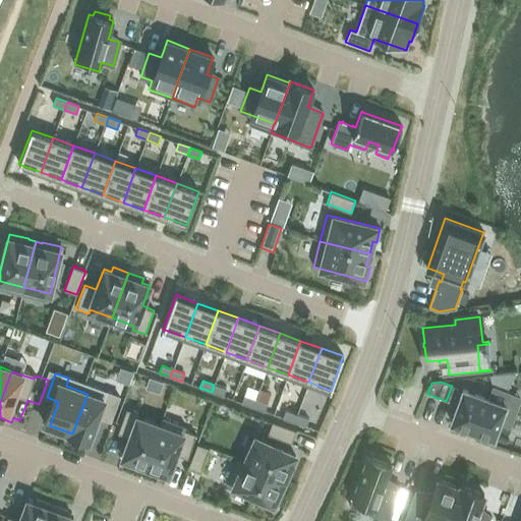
[(214,385),(212,392),(223,396),(226,389),(214,385)]
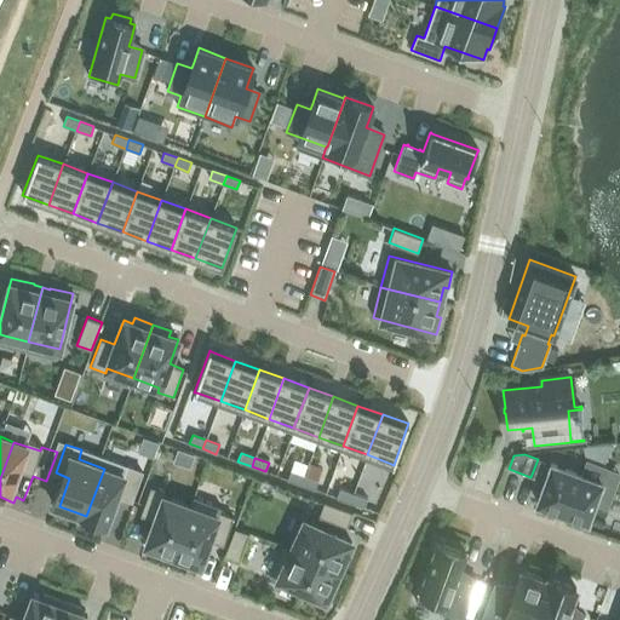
[(551,464),(537,501),(587,521),(601,482),(606,469),(586,461),(581,475),(551,464)]
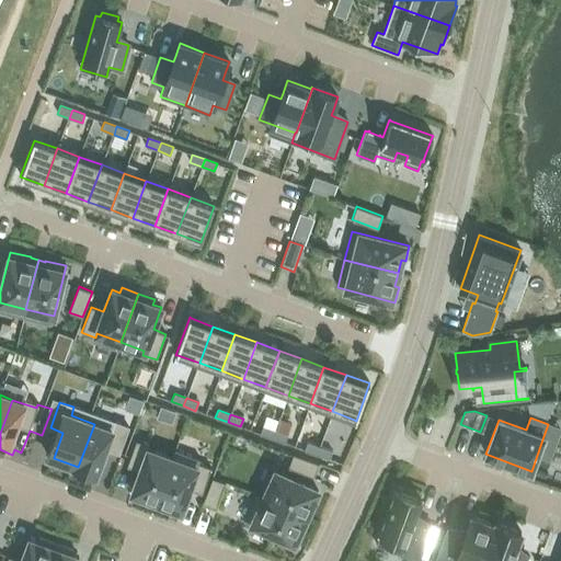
[(94,424),(78,467),(79,468),(79,469),(103,478),(113,450),(125,455),(135,430),(121,424),(117,432),(94,424)]
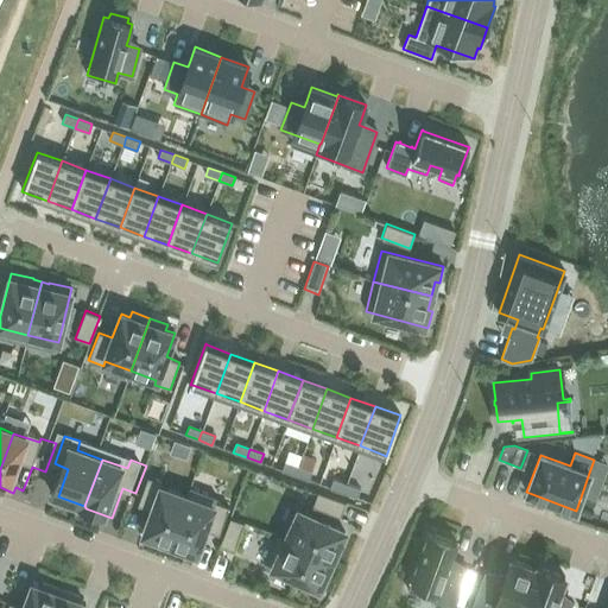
[(298,467),(285,462),(282,470),(295,475),(298,467)]
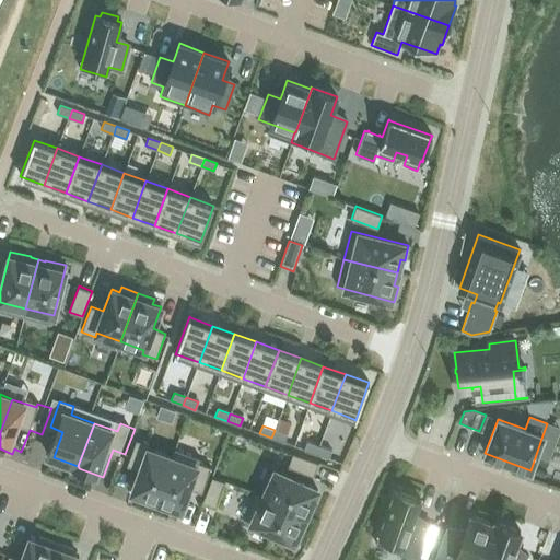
[(287,434),(275,430),(271,438),(284,442),(287,434)]
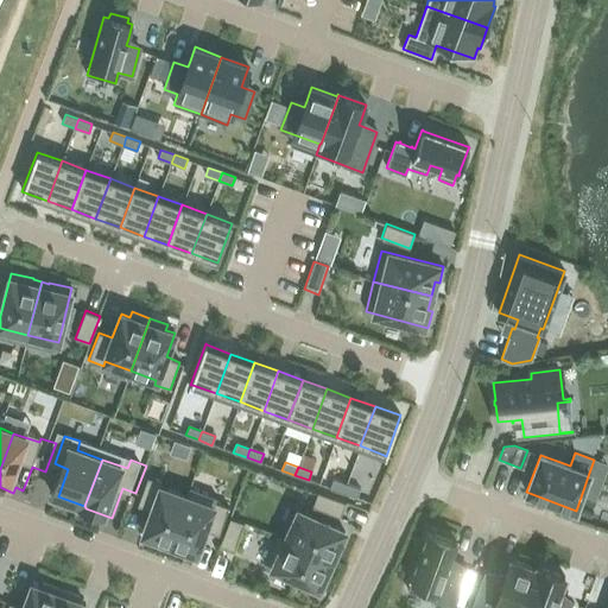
[(190,487),(164,479),(166,474),(151,468),(140,496),(154,501),(146,525),(154,529),(152,533),(171,540),(190,487)]
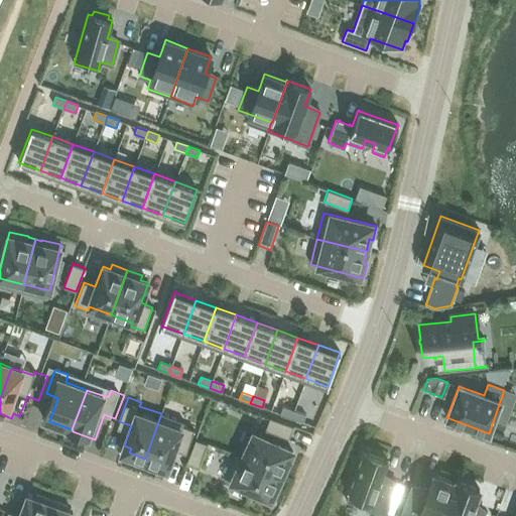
[(294,411),(282,406),(280,414),(291,418),(294,411)]
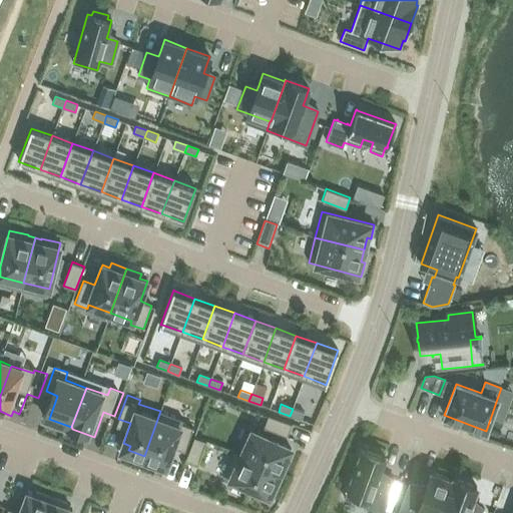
[(304,413),(293,409),(290,416),(301,420),(304,413)]
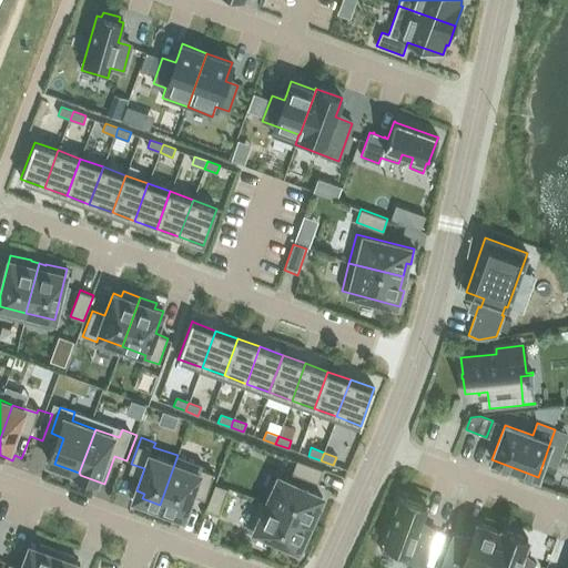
[(160,505),(176,510),(178,506),(186,508),(194,487),(208,492),(216,465),(203,459),(201,464),(178,455),(160,505)]
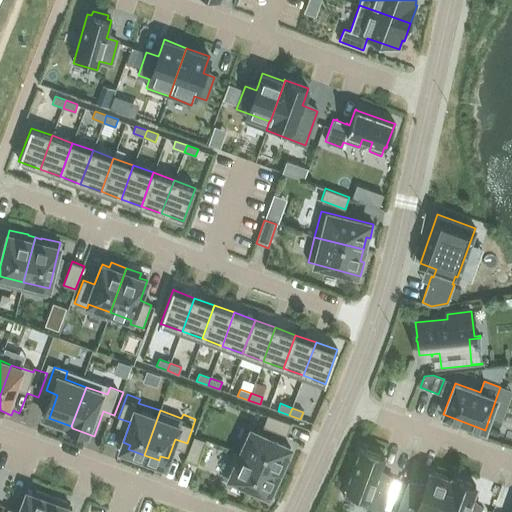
[(267,414),(263,426),(286,435),(291,423),(267,414)]
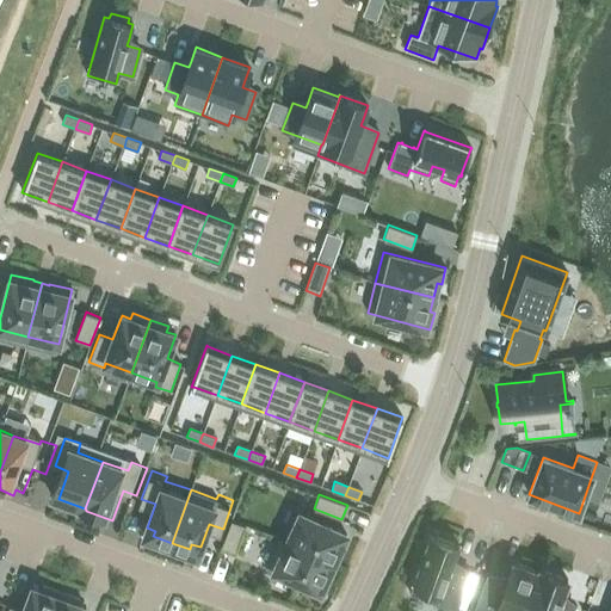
[(288,541),(287,542),(338,565),(345,547),(341,545),(346,534),(300,513),(288,541)]
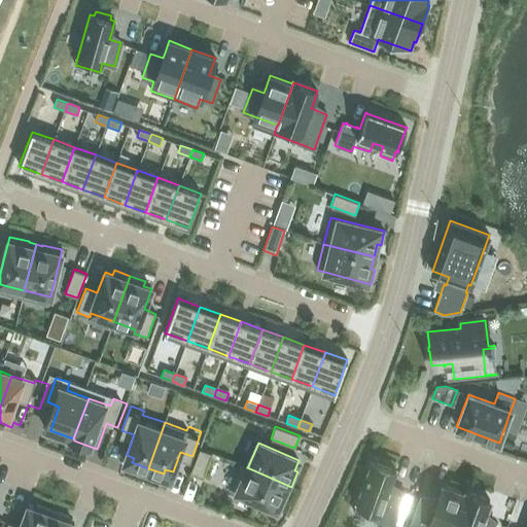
[(200,449),(190,473),(203,478),(211,453),(200,449)]
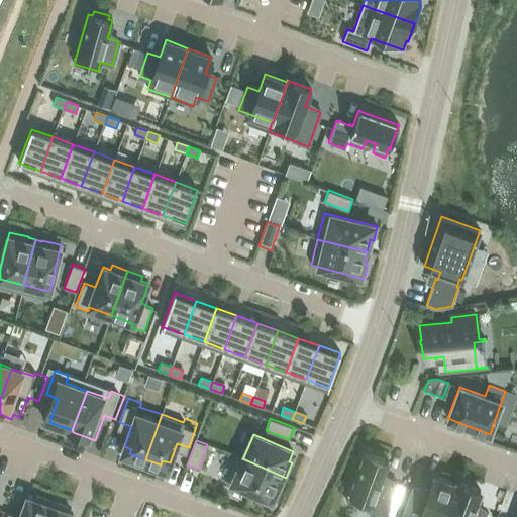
[(385,516),(397,484),(382,479),(384,473),(388,461),(365,452),(346,502),(385,516)]
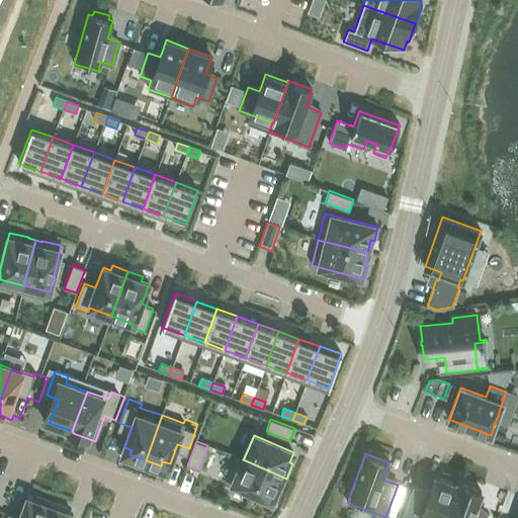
[(236,454),(225,480),(235,485),(233,488),(247,494),(248,491),(271,501),(275,492),(279,493),(286,479),(243,459),(244,458),(236,454)]
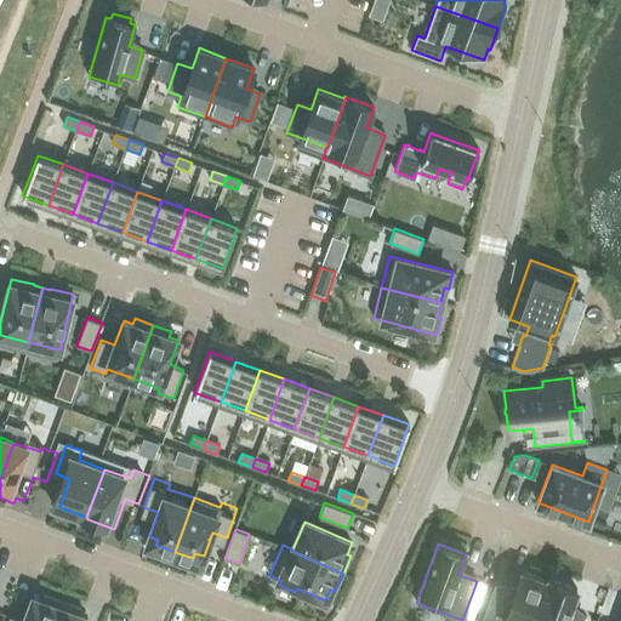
[(547,581),(522,571),(516,588),(514,592),(496,586),(483,620),(534,620),(550,580),(548,579),(547,581)]
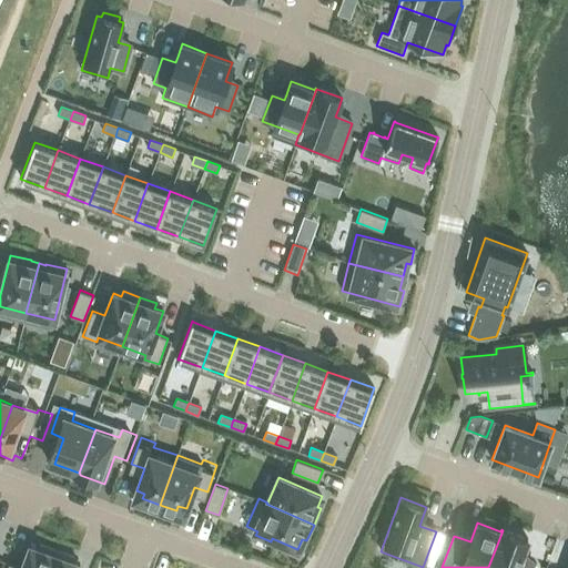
[(530,567),(534,563),(520,558),(523,551),(528,539),(503,530),(488,567),(530,567)]
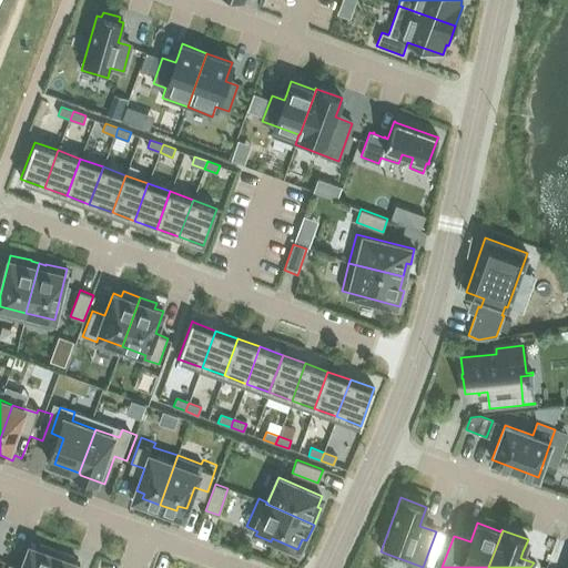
[(21,567),(9,564),(7,567),(49,567),(57,550),(40,544),(38,549),(30,546),(21,567)]
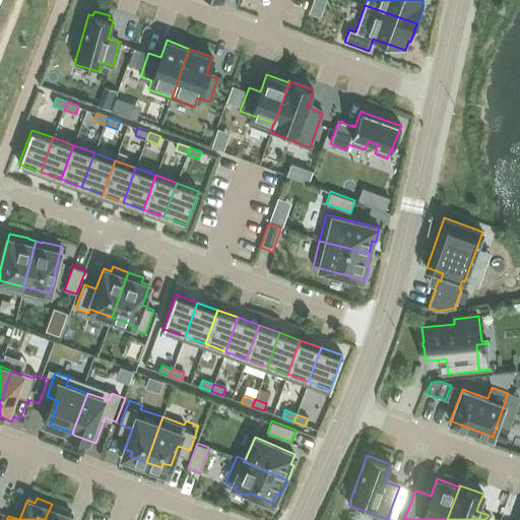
[(52,504),(45,519),(71,519),(73,517),(65,514),(67,509),(52,504)]
